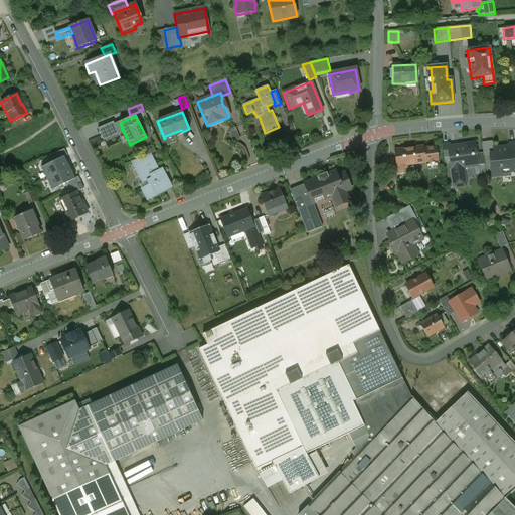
[(113,122),(98,129),(103,140),(119,133),(118,131),(122,129),(120,123),(115,126),(113,122)]
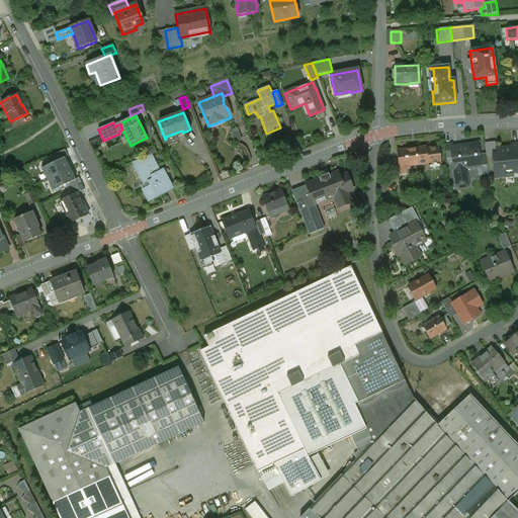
[(496,155),(492,155),(494,178),(513,176),(513,173),(517,172),(517,143),(511,145),(511,148),(495,150),(496,155)]
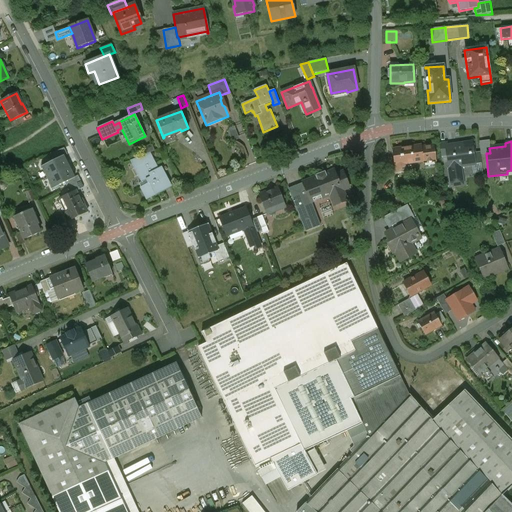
[(447,147),(446,147),(447,156),(451,186),(462,184),(460,167),(474,165),(471,143),(447,147)]
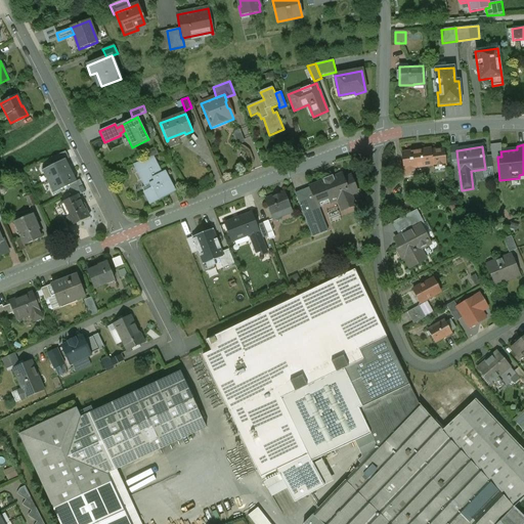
[(153,148),(146,151),(146,155),(147,156),(145,157),(146,159),(153,157),(158,155),(156,149),(153,148)]
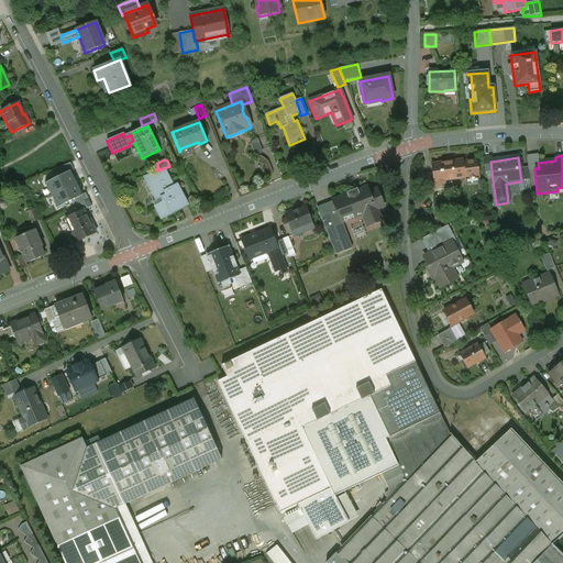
[(465,177),(463,162),(462,161),(432,165),(435,190),(446,189),(445,180),(464,178),(465,177)]
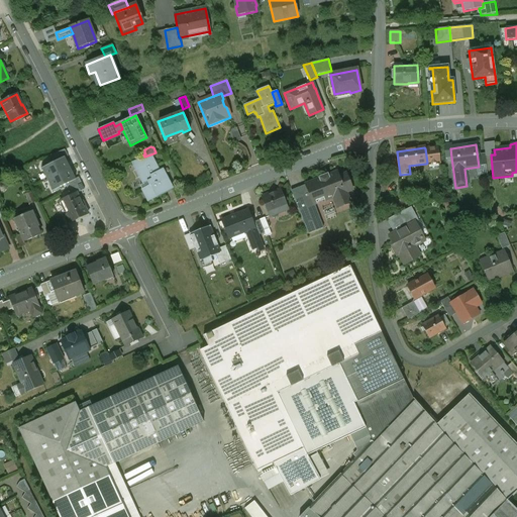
[(437,147),(425,148),(427,163),(426,164),(427,165),(440,163),(437,147)]
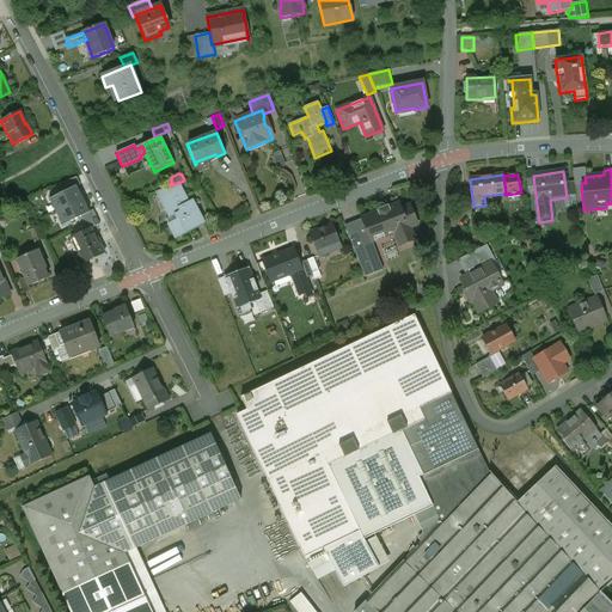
[(77,177),(60,184),(65,193),(77,187),(77,188),(80,185),(77,177)]
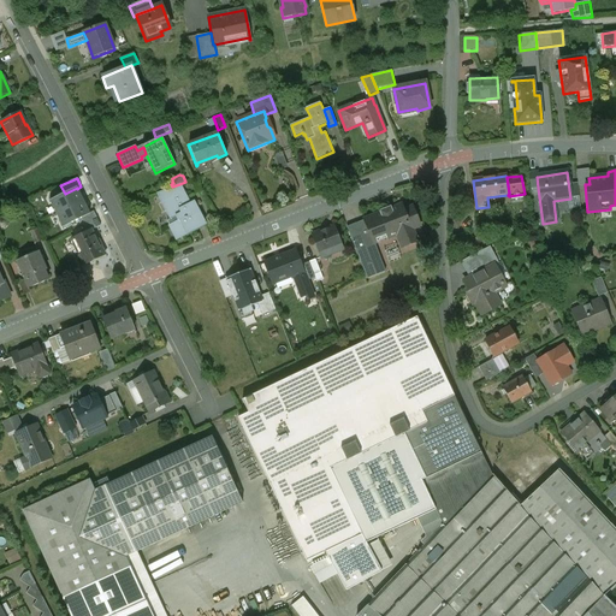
[(172,187),(157,194),(170,219),(166,221),(169,225),(169,226),(176,241),(206,225),(194,202),(188,205),(185,200),(187,199),(179,184),(172,187)]
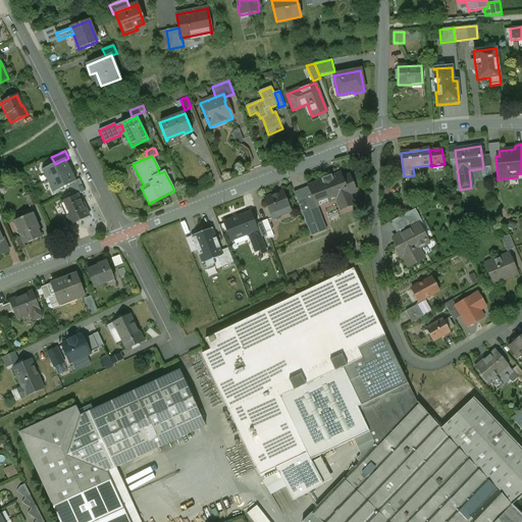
[(55,164),(42,170),(48,181),(70,170),(65,160),(65,159),(55,164)]
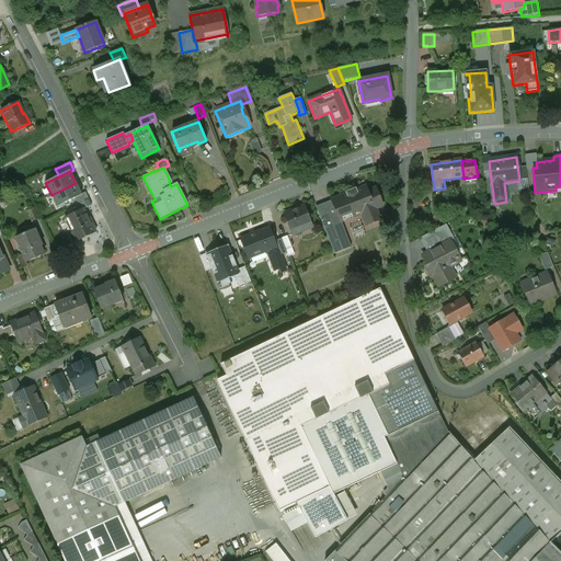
[(76,183),(52,195),(58,207),(71,201),(82,195),(76,183)]
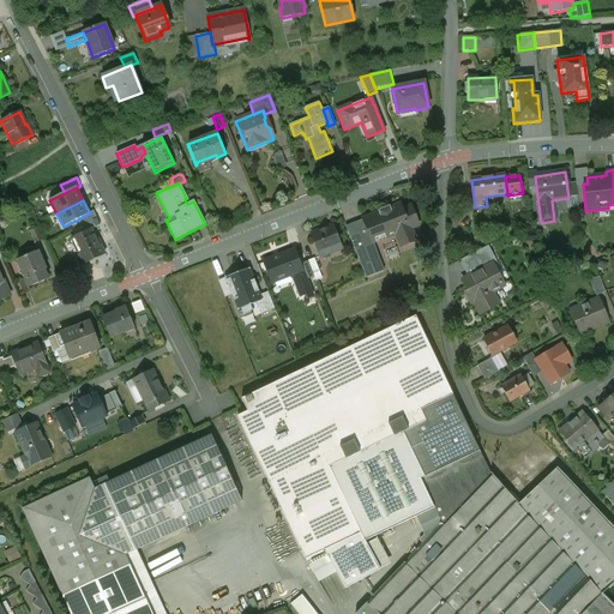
[(399,205),(390,209),(389,208),(379,211),(379,214),(363,220),(368,233),(371,240),(372,240),(373,242),(396,234),(401,247),(415,241),(410,228),(419,226),(410,208),(402,210),(399,205)]
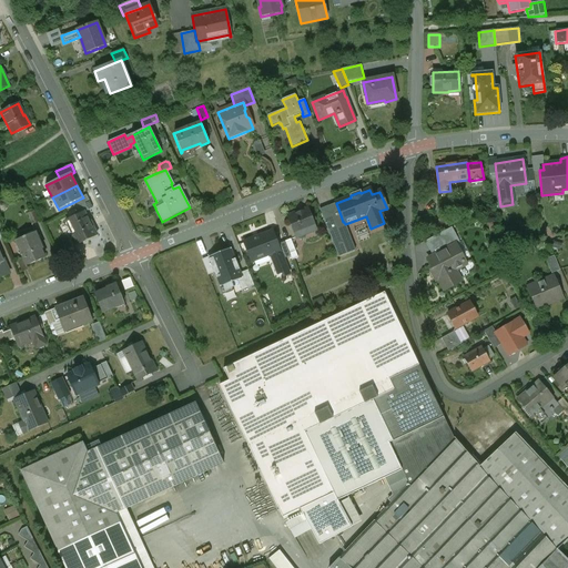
[(83,198),(72,203),(74,209),(77,208),(90,202),(87,195),(83,198)]
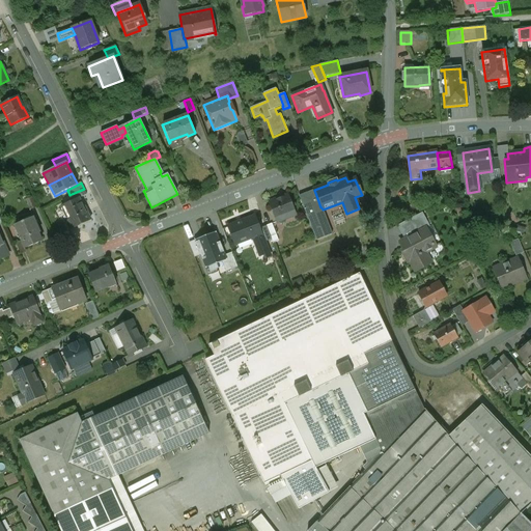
[(314,190),(299,196),(304,210),(310,206),(309,204),(318,201),(314,190)]
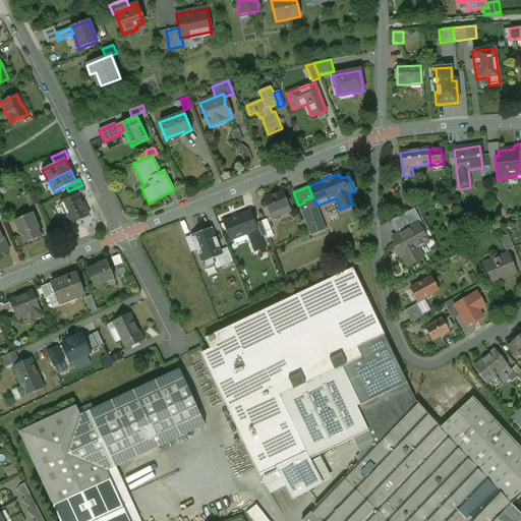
[(282,191),(265,198),(272,218),(279,215),(278,212),(288,208),(282,191)]
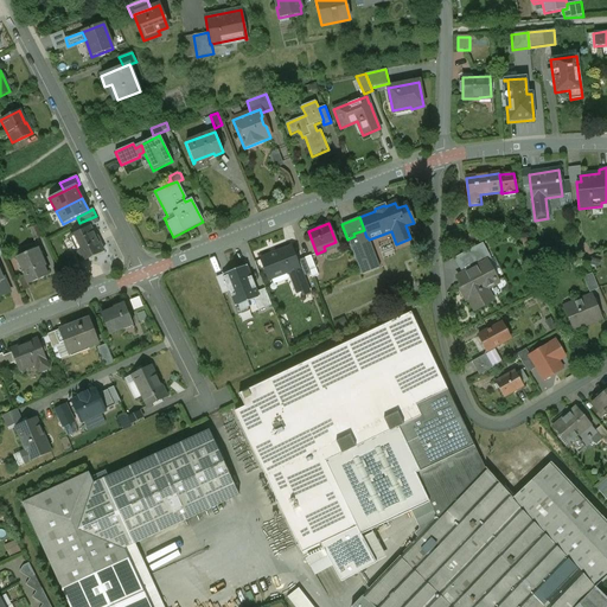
[(95,238),(89,227),(70,236),(83,262),(103,251),(96,237),(95,238)]
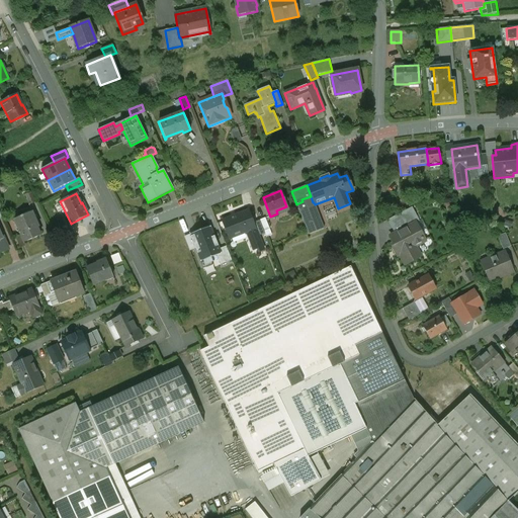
[(311,196),(301,199),(303,201),(296,204),(309,235),(309,234),(323,228),(324,229),(324,228),(315,205),(315,204),(314,202),(313,202),(311,196)]
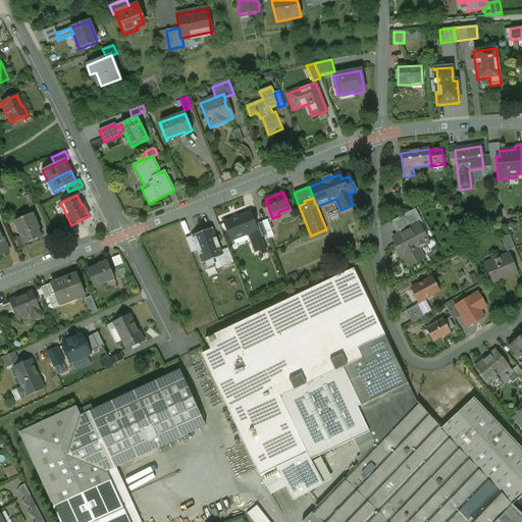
[(415,209),(390,222),(398,236),(407,230),(407,231),(417,226),(422,223),(415,209)]
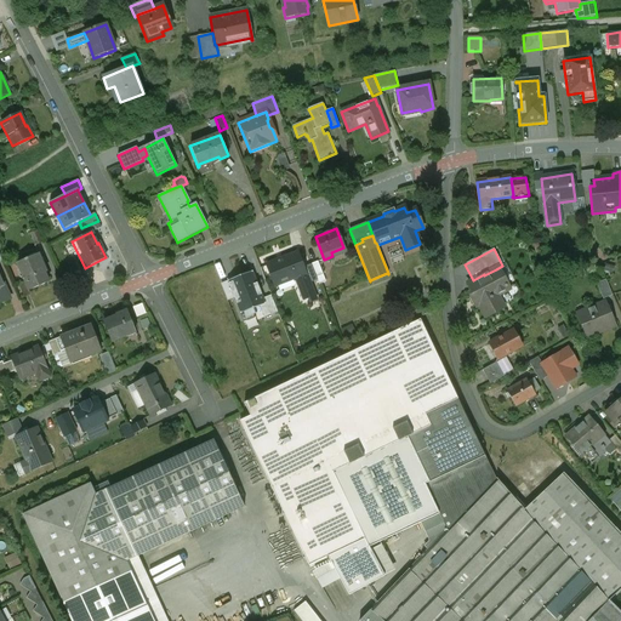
[(297,254),(267,266),(275,286),(295,279),(306,274),(303,268),(297,254)]
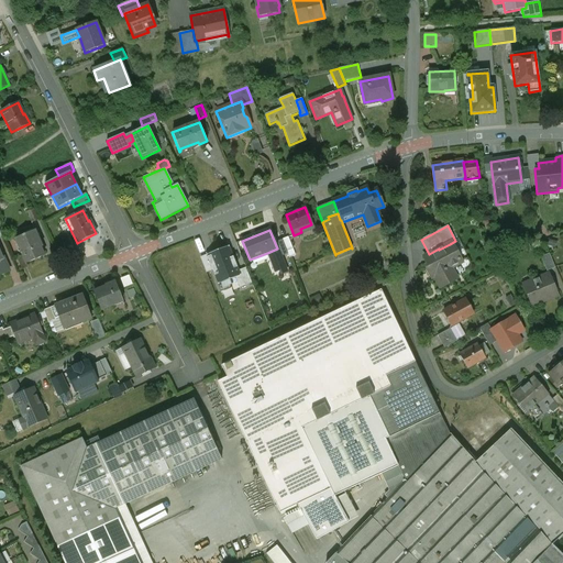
[(35,231),(15,239),(26,264),(44,256),(41,247),(42,247),(35,231)]
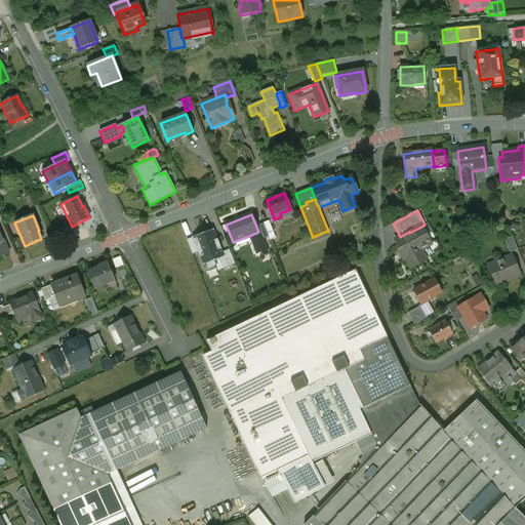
[(275,237),(269,221),(263,224),(269,237),(270,239),(275,237)]
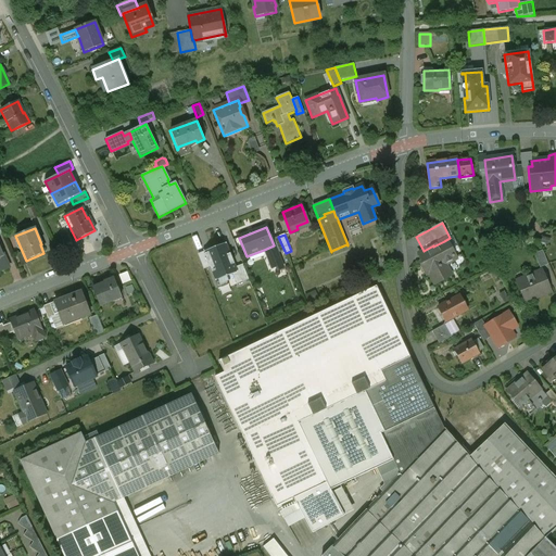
[(285,251),(278,237),(272,240),(274,245),(277,254),(278,253),(285,251)]
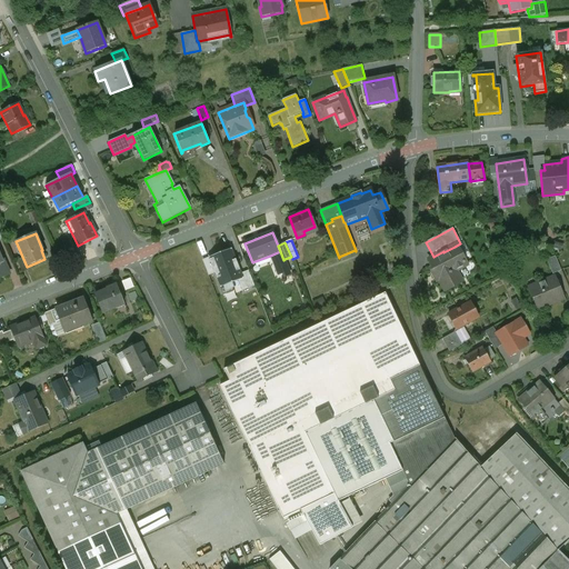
[(443,251),(433,257),(428,259),(433,268),(430,269),(436,281),(439,279),(445,291),(461,282),(456,271),(466,266),(455,247),(443,252),(443,251)]
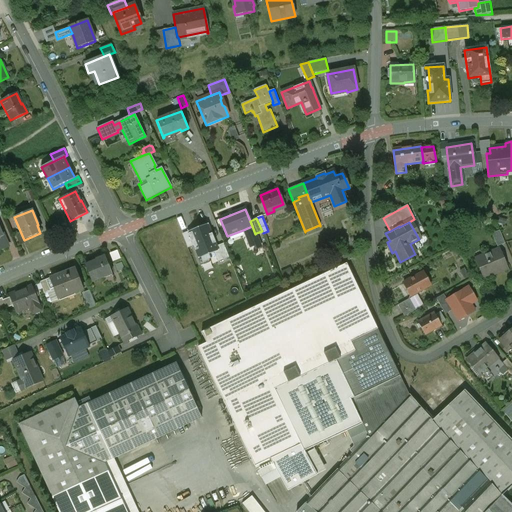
[(61,224),(50,228),(52,235),(63,230),(61,224)]
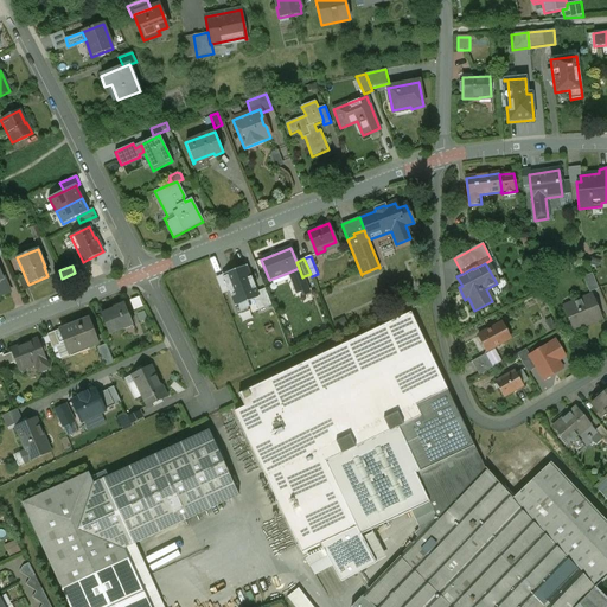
[(248,266),(231,272),(230,270),(222,274),(237,312),(249,307),(248,302),(254,300),(260,298),(257,292),(248,266)]
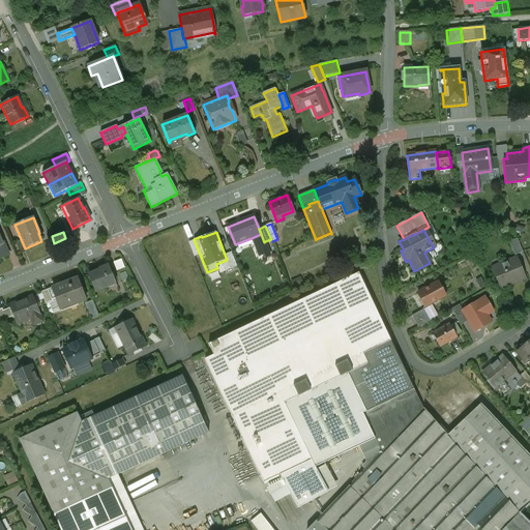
[(261,234),(252,238),(259,256),(264,255),(265,258),(270,256),(265,241),(264,242),(261,234)]
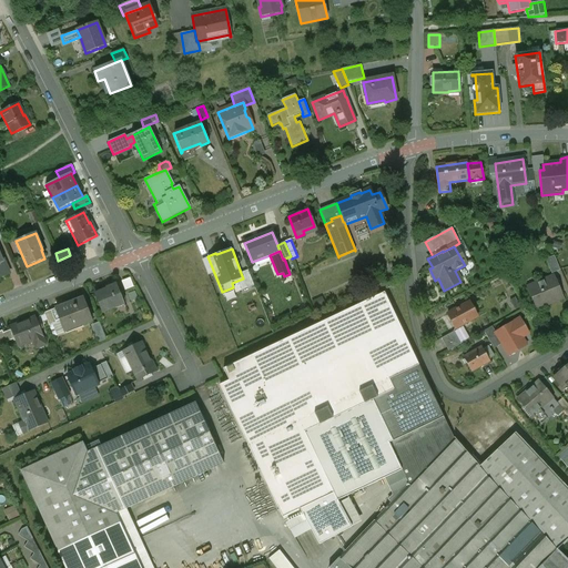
[(546,260),(551,274),(560,271),(554,256),(546,260)]
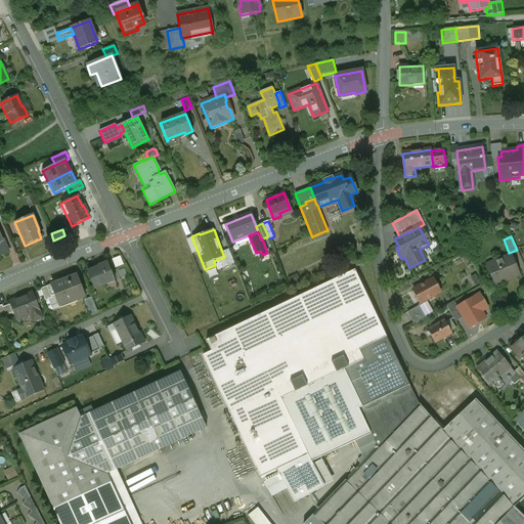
[(229,250),(222,252),(224,257),(219,259),(223,268),(234,264),(229,250)]
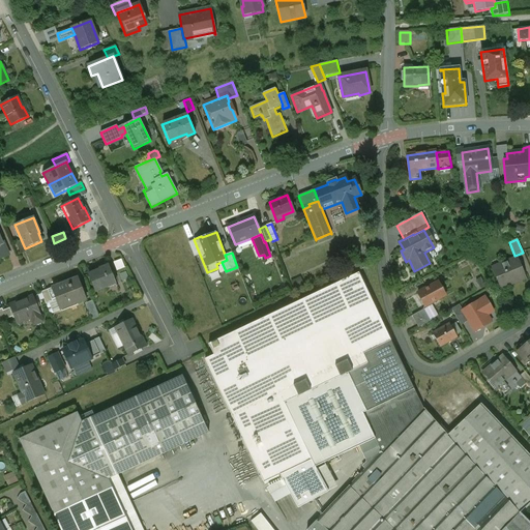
[(517,259),(493,268),(501,288),(525,278),(517,259)]
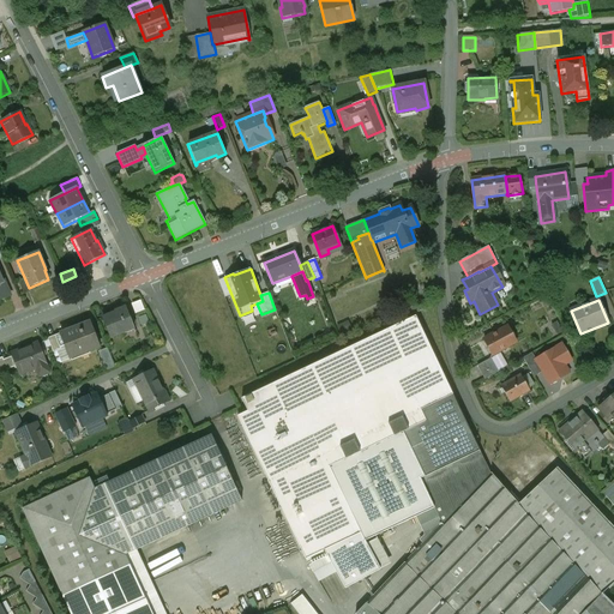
[(115,314),(102,319),(110,338),(124,333),(122,332),(133,329),(126,308),(114,313),(115,314)]
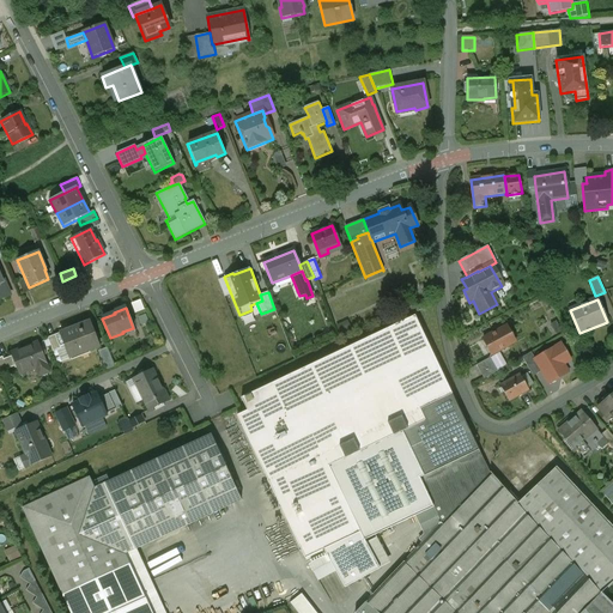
[(247,411),(236,417),(305,558),(323,550),(359,533),(354,523),(328,466),(398,434),(419,478),(423,477),(402,431),(424,420),(419,410),(451,394),(414,316),(241,398),(247,411)]
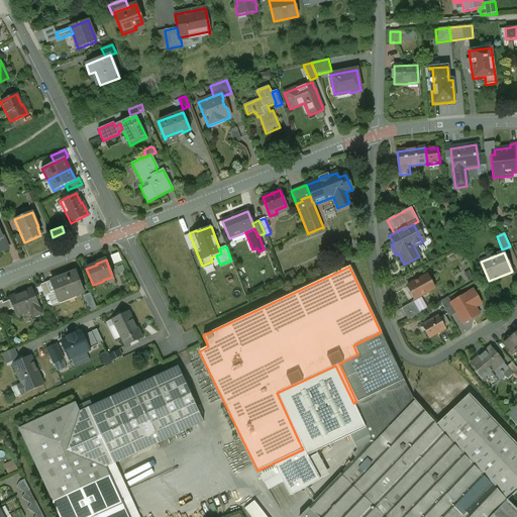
[(75,272),(50,281),(55,291),(59,302),(83,293),(75,272)]
